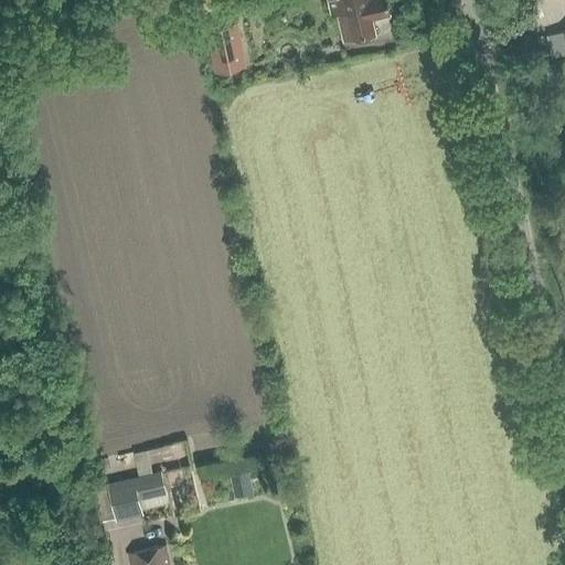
[(230,0),(199,0),(203,10),(230,0)]
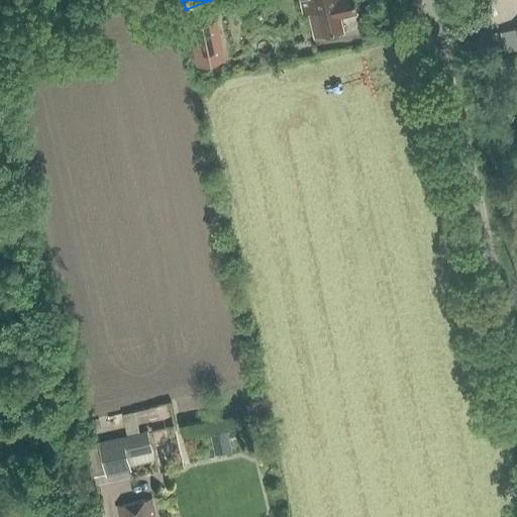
[(340,17),(355,14),(353,0),(299,0),(302,16),(310,14),(315,37),(342,32),(340,17)]
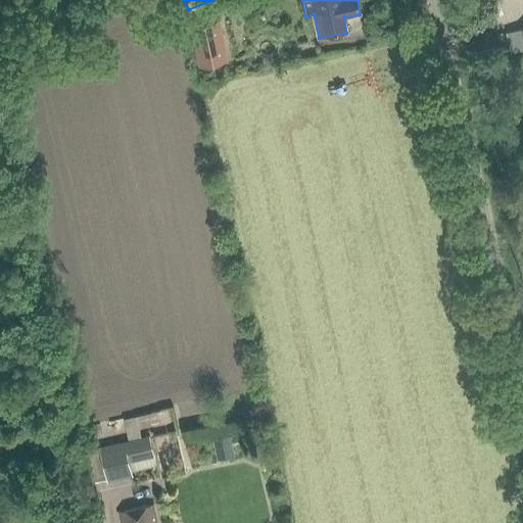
[(197,66),(227,59),(218,19),(189,26),(197,66)]
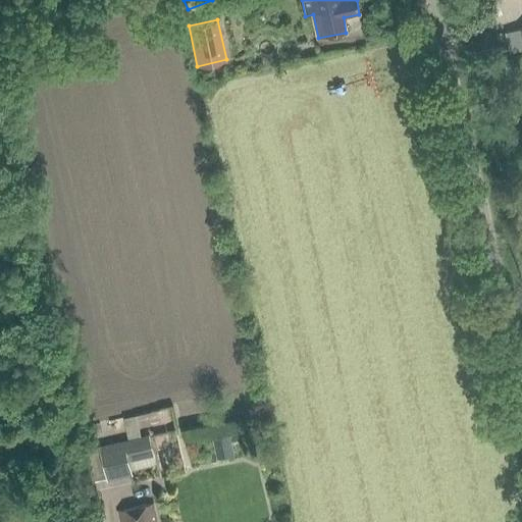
[(521,29),(509,32),(513,54),(521,51),(521,29)]
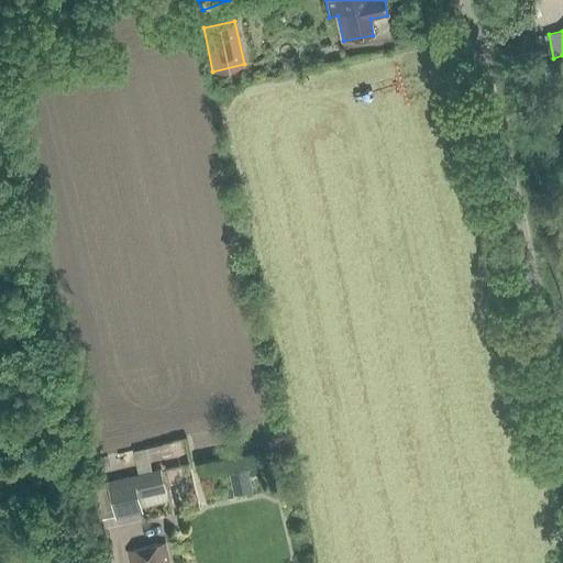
[(107,483),(116,517),(116,520),(144,514),(138,487),(165,481),(162,470),(107,483)]
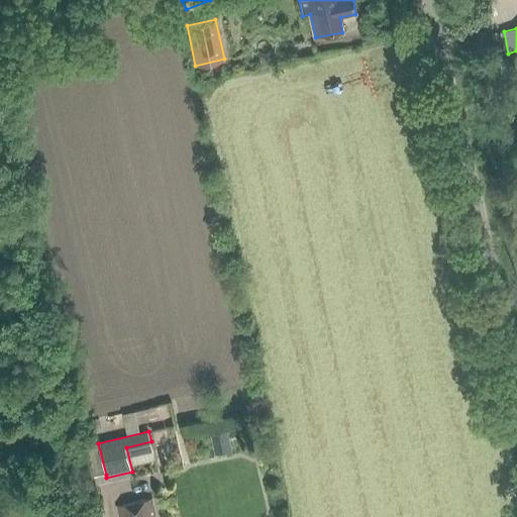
[(225,431),(212,434),(216,452),(230,449),(225,431)]
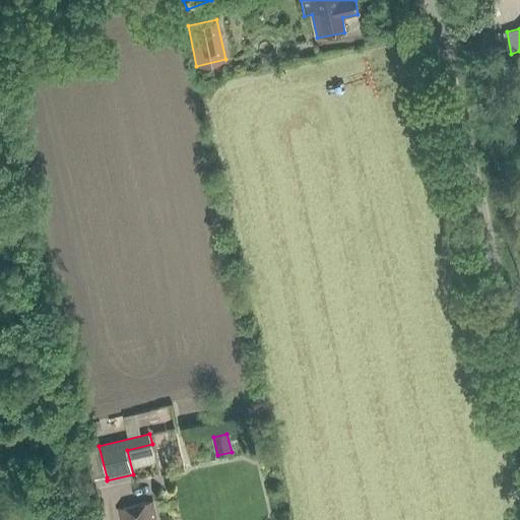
[(153,519),(155,519),(152,505),(145,505),(126,509),(118,512),(120,519),(153,519)]
